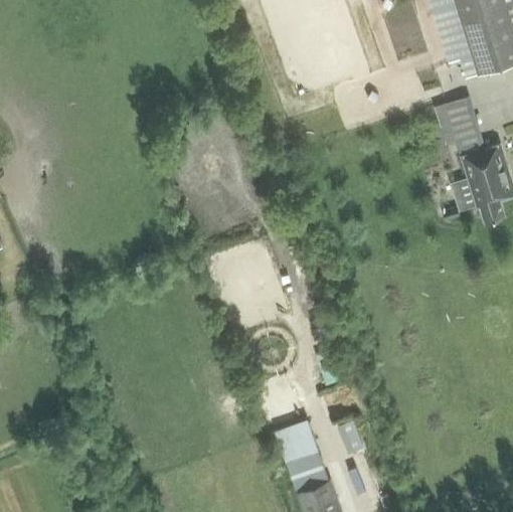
[(454,0),(479,77),(512,66),(512,26),(504,0),(454,0)]
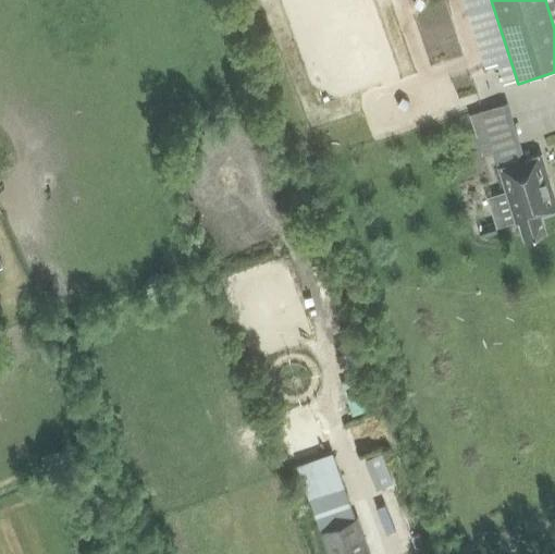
[(472,117),(480,140),(468,144),(472,157),(483,154),(484,158),(496,155),(484,113),(472,117)]
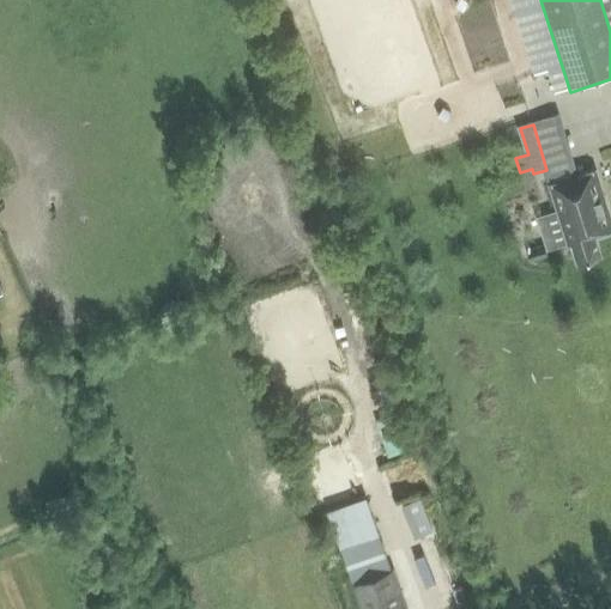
[(594,239),(610,233),(610,223),(596,174),(550,188),(568,248),(572,247),(578,265),(600,257),(594,239)]
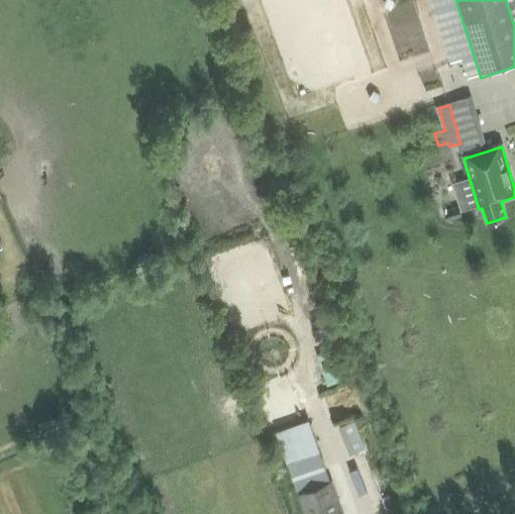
[(445,213),(448,223),(464,218),(460,209),(445,213)]
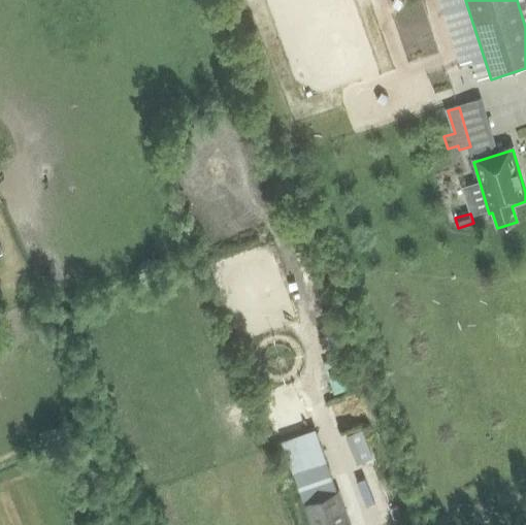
[(283,441),(311,524),(350,524),(317,430),(283,441)]
